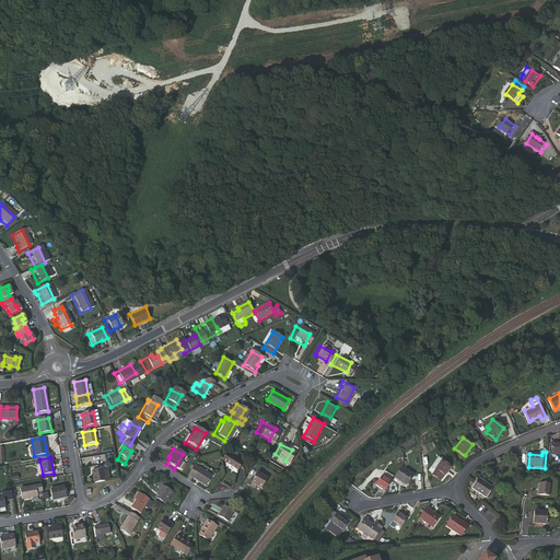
[(432,466),(436,468),(441,461),(438,458),(432,466)]
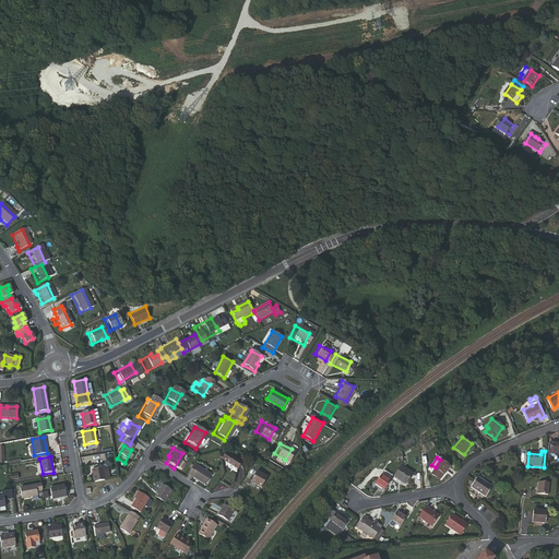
[(223,460),(218,467),(229,473),(234,466),(223,460)]
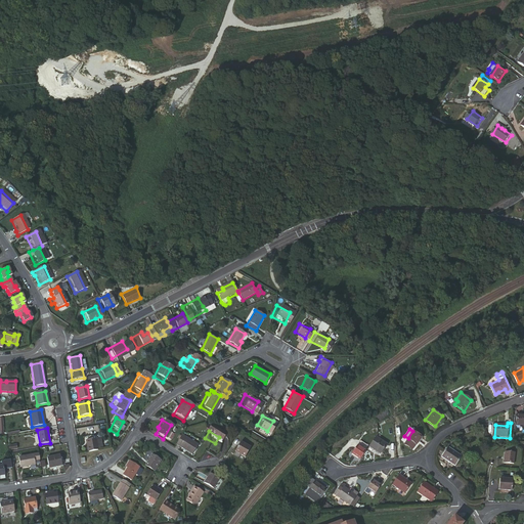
[(408,438),(416,444),(422,437),(412,431),(408,438)]
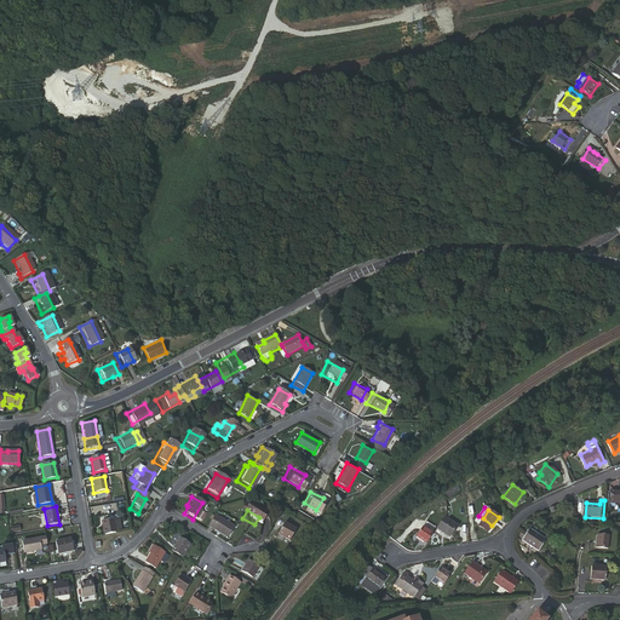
[(211,514),(204,527),(208,529),(216,516),(211,514)]
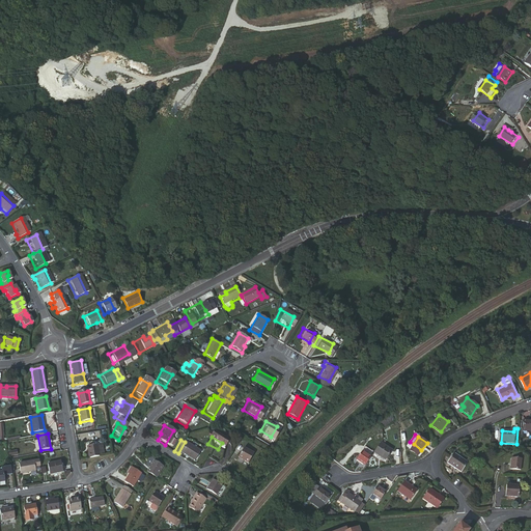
[(88,458),(99,456),(96,445),(91,446),(91,443),(91,442),(85,443),(88,458)]
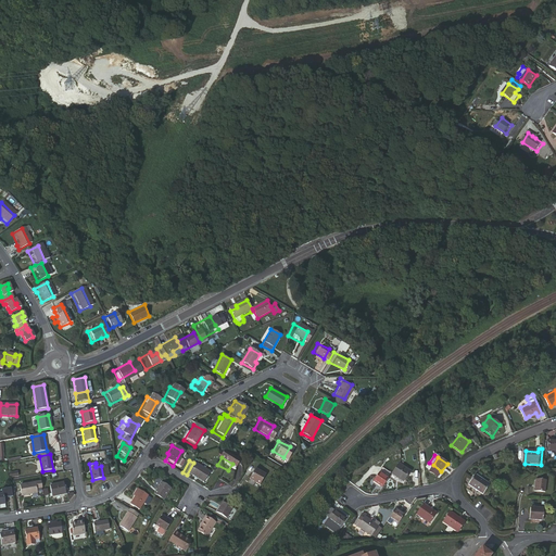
[(193,463),(187,475),(201,482),(207,471),(193,463)]
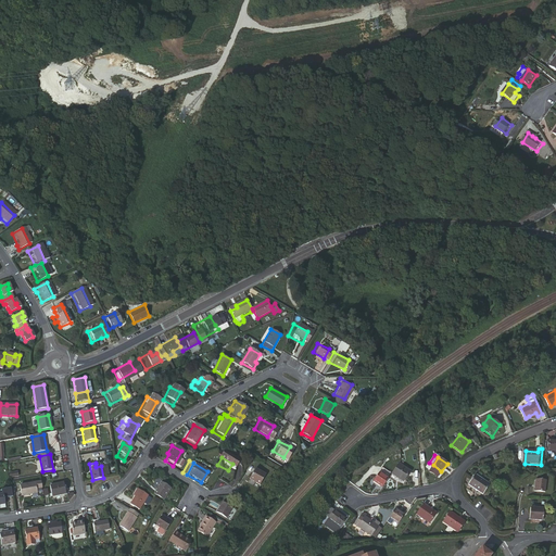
[(411,470),(399,463),(392,472),(404,480),(411,470)]
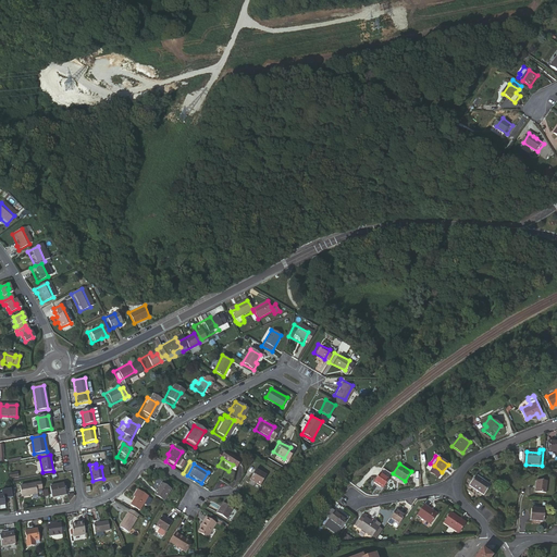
[(438,477),(442,472),(434,466),(431,471),(438,477)]
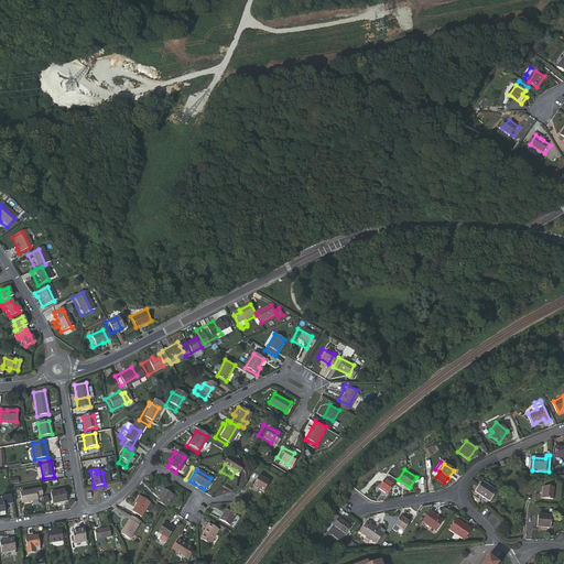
[(258,480),(246,473),(239,484),(251,491),(258,480)]
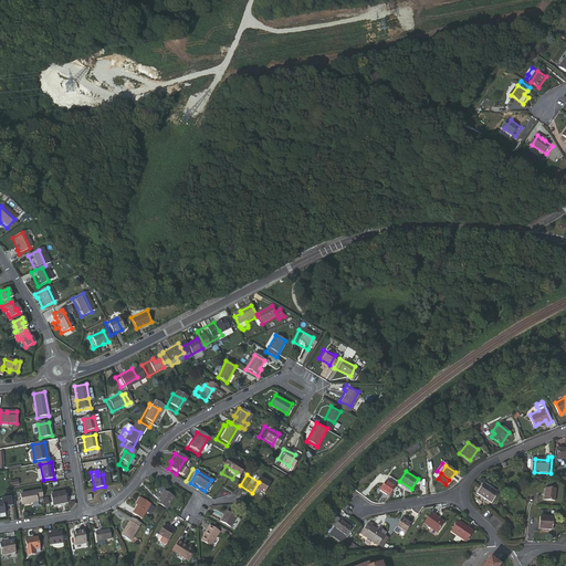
[(390,475),(380,489),(390,495),(396,486),(395,485),(398,481),(390,475)]
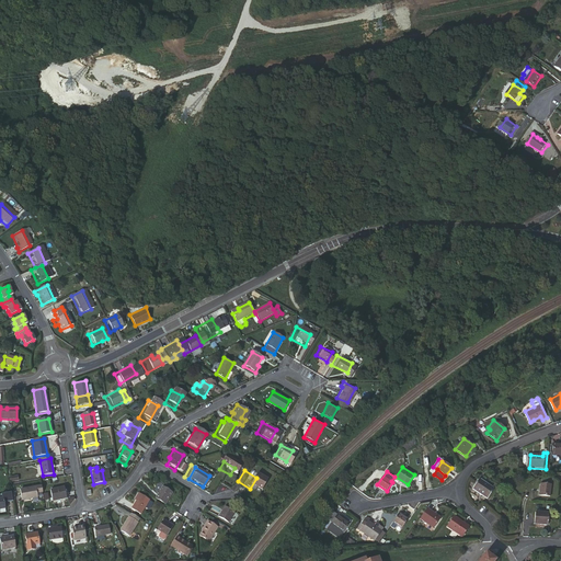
[(478,476),(470,485),(485,495),(493,485),(478,476)]
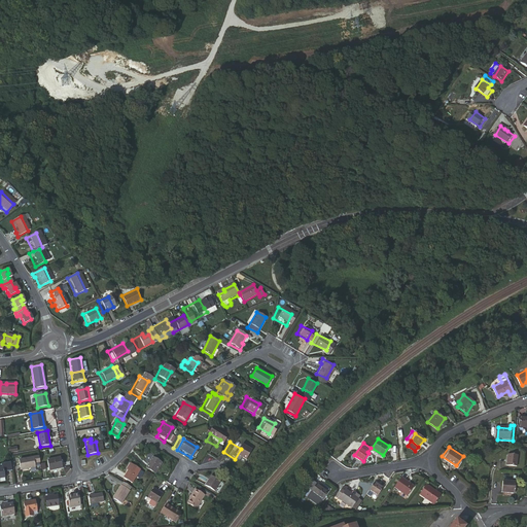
[(518,453),(506,452),(506,464),(517,464),(518,453)]
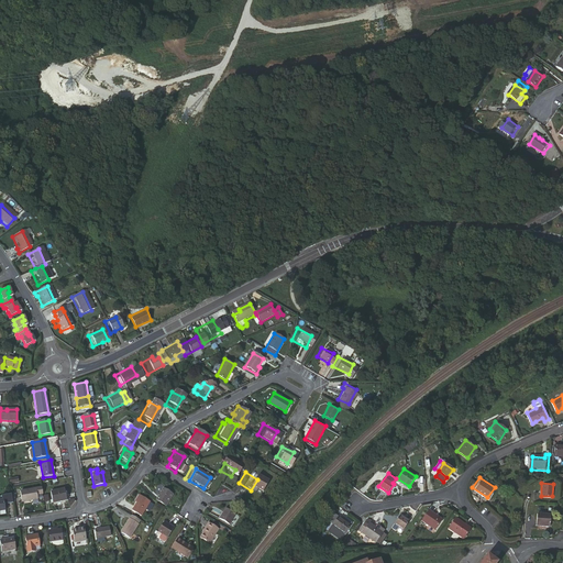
[(158,488),(151,500),(161,506),(168,494),(158,488)]
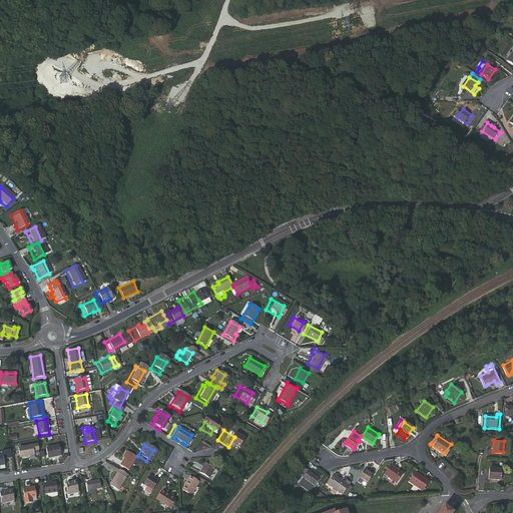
[(16,450),(18,460),(33,457),(31,447),(16,450)]
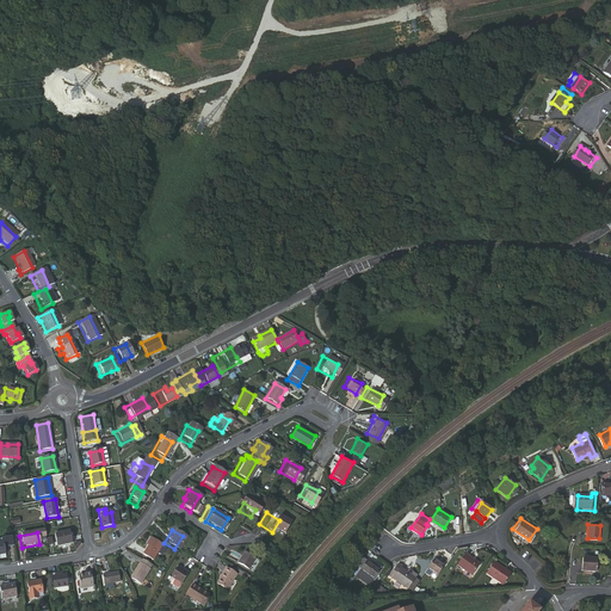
[(53,536),(54,548),(71,545),(68,534),(53,536)]
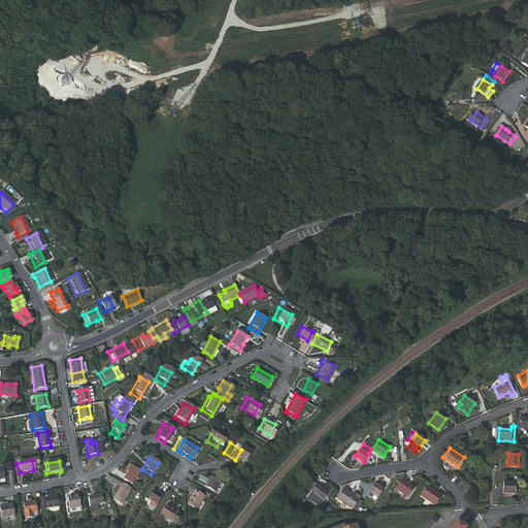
[(130,465),(126,472),(122,480),(131,485),(139,470),(130,465)]
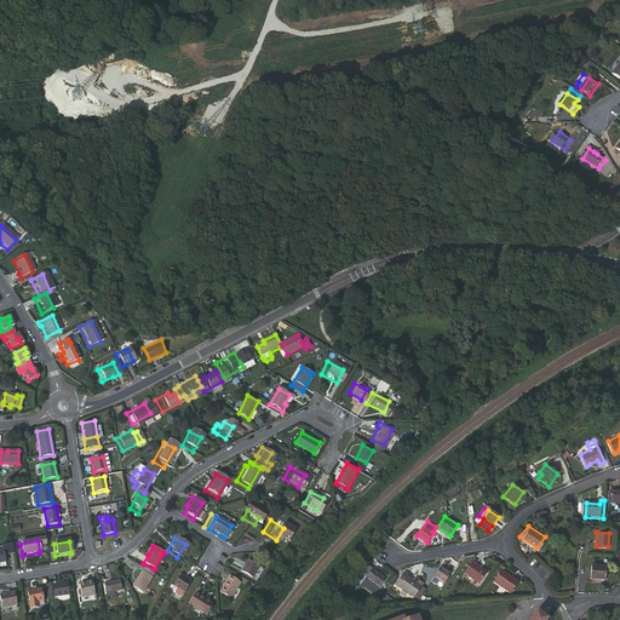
[(246,560),(239,572),(250,578),(257,566),(246,560)]
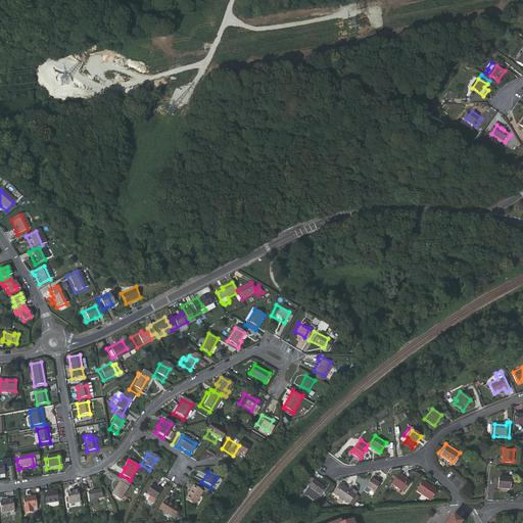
[(395,474),(389,484),(401,492),(409,482),(395,474)]
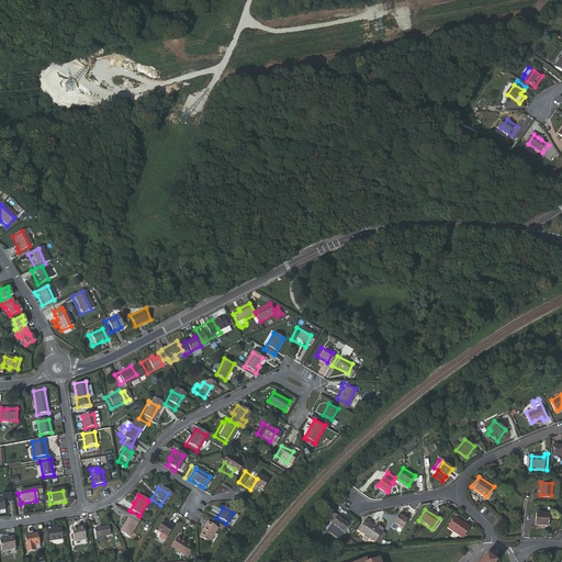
[(532,513),(532,524),(546,525),(547,514),(532,513)]
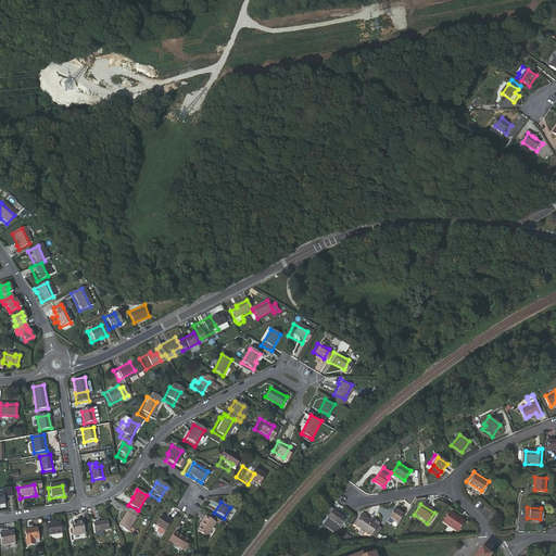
[(393,508),(387,518),(396,525),(403,515),(393,508)]
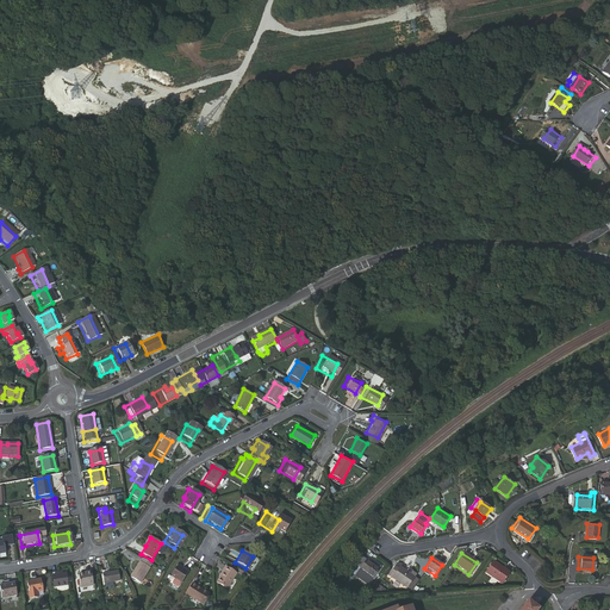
[(492,558),(485,570),(503,582),(510,570),(492,558)]
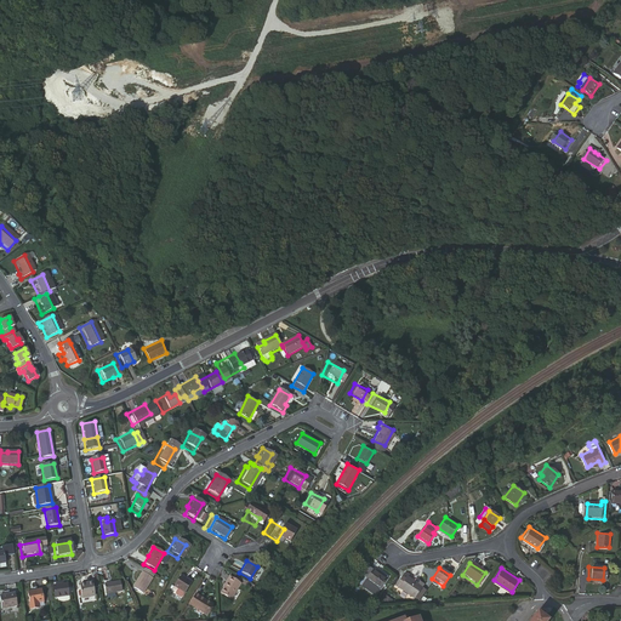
[(370,569),(364,579),(377,590),(385,580),(370,569)]
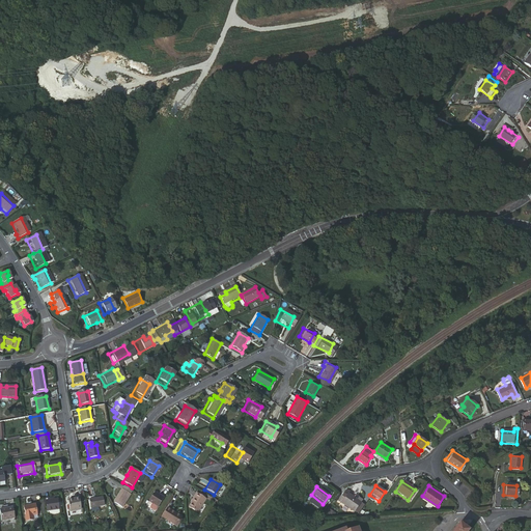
[(131,492),(123,487),(121,491),(120,491),(116,497),(118,498),(114,505),(122,509),(130,496),(129,496),(131,492)]
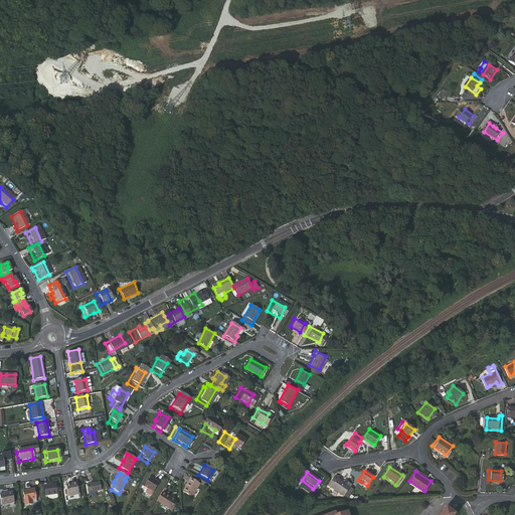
[(342,496),(350,485),(347,483),(347,482),(344,480),(343,480),(341,482),(340,481),(336,478),(334,476),(327,486),(342,496)]
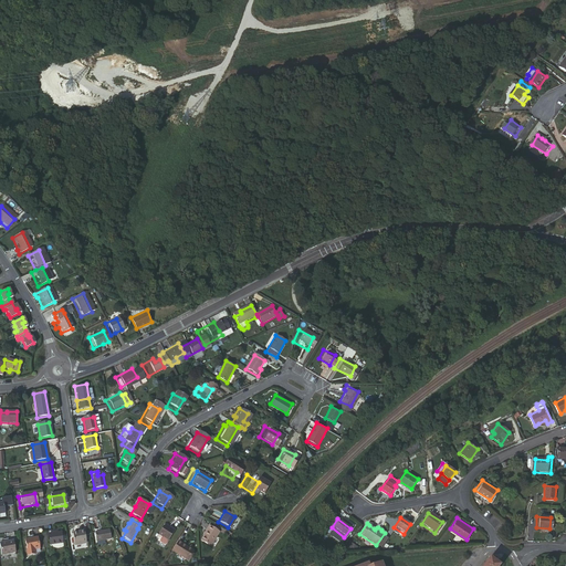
[(161,524),(155,535),(165,541),(171,530),(161,524)]
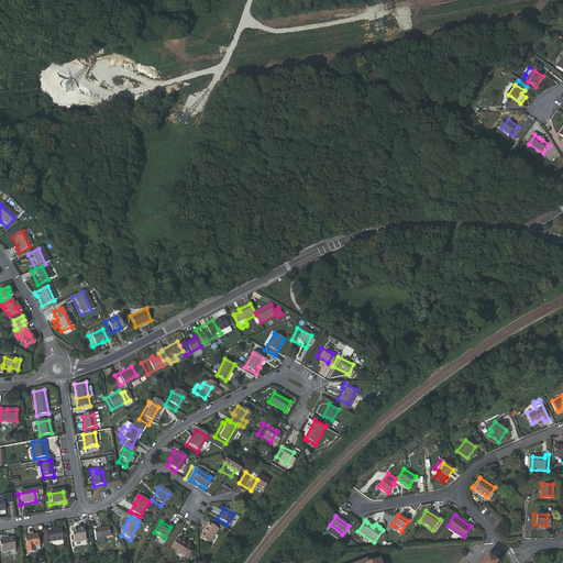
[(200,532),(198,538),(208,542),(216,528),(206,522),(203,527),(205,528),(201,533),(200,532)]
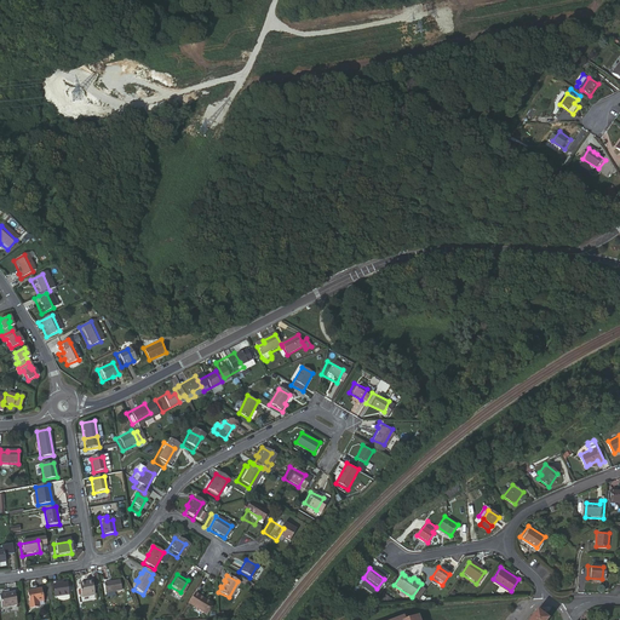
[(67,583),(53,585),(55,597),(68,595),(67,583)]
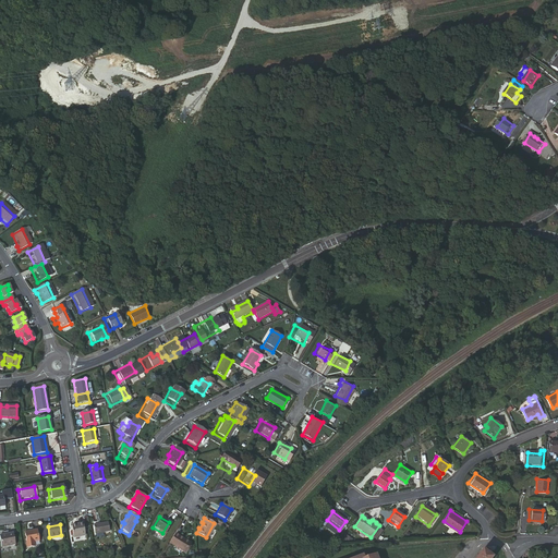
[(83,525),(72,526),(73,538),(85,536),(84,529),(88,529),(88,524),(83,525)]
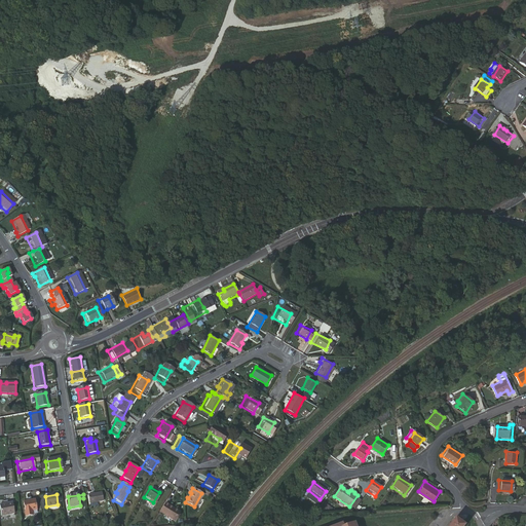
[(102,494),(87,497),(88,505),(103,502),(102,494)]
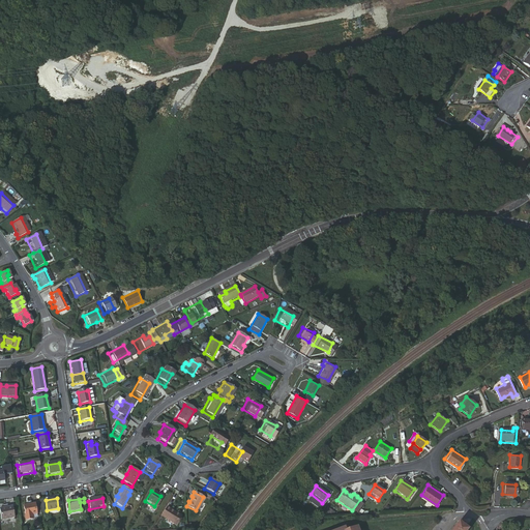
[(27,505),(24,506),(26,521),(33,520),(32,514),(37,514),(35,504),(31,504),(30,501),(26,501),(27,505)]
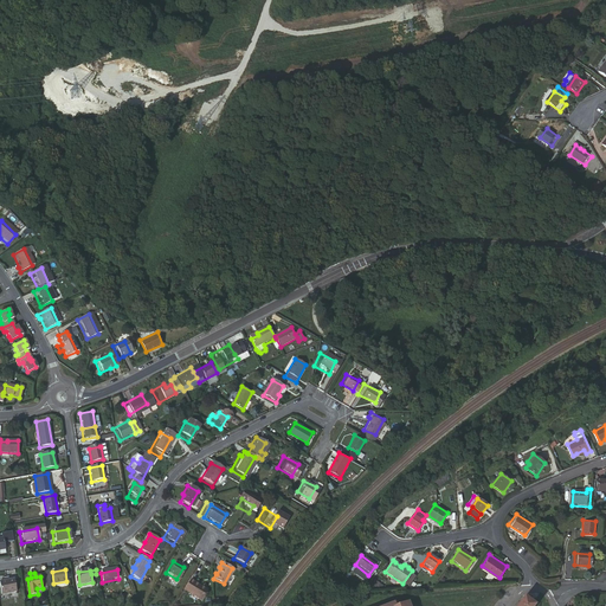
[(198,587),(199,585),(188,579),(182,590),(199,600),(205,592),(198,587)]
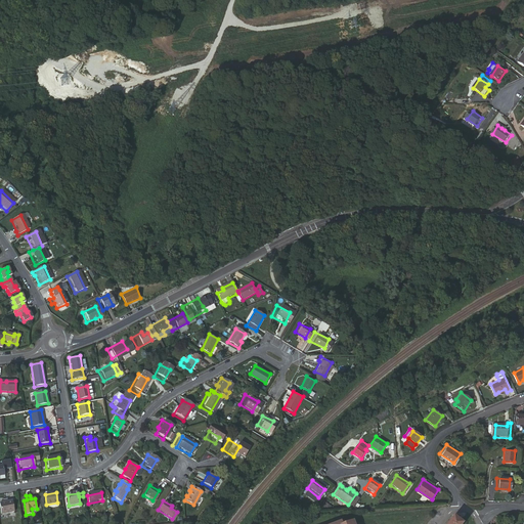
[(13,501),(0,504),(2,515),(14,513),(13,501)]
